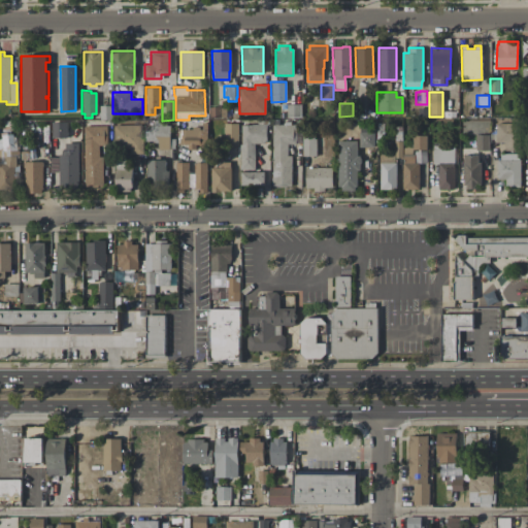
[(287,104),(300,104),(300,117),(287,117),(287,104)]
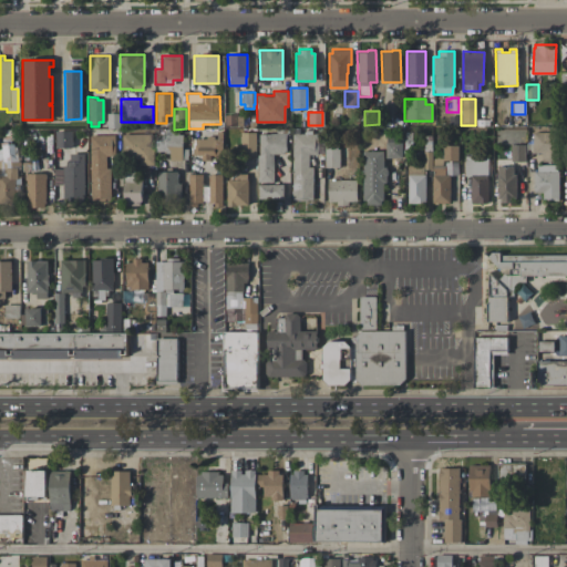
[(106,129),(106,113),(120,113),(120,129),(106,129)]
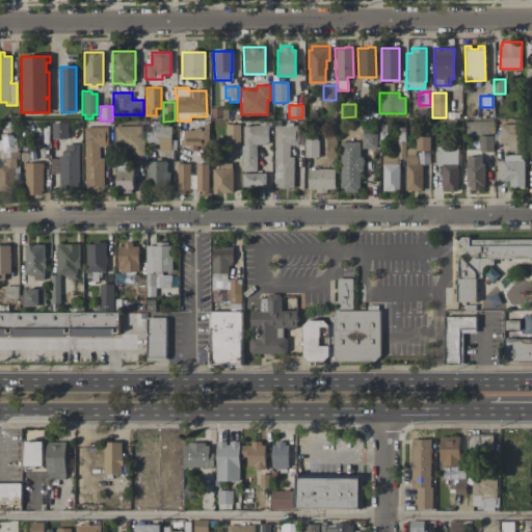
[(211,120),(211,108),(221,107),(222,108),(228,108),(228,118),(211,120)]
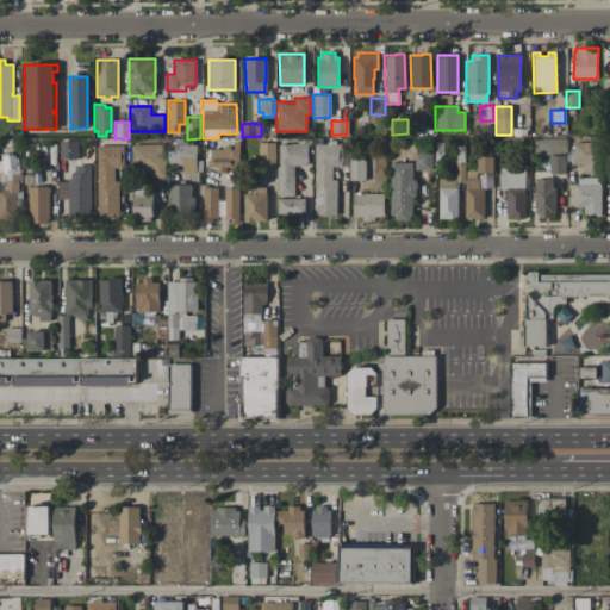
[(76,141),(76,159),(60,159),(60,141),(76,141)]
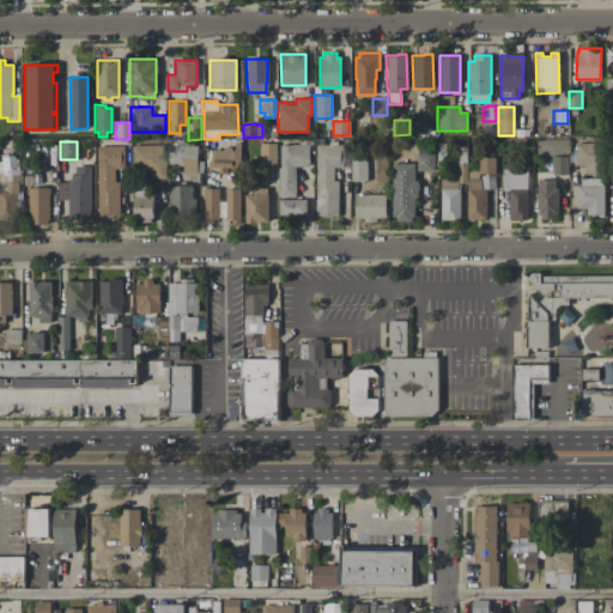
[(275,143),(275,168),(259,168),(259,143),(275,143)]
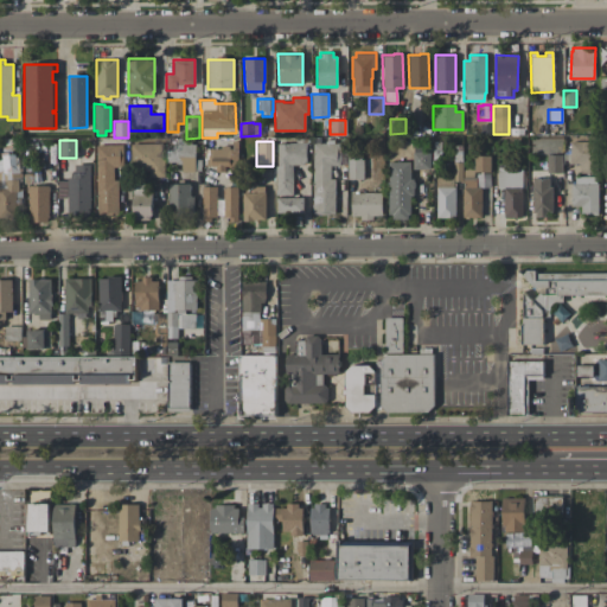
[(598,141),(598,173),(580,173),(580,165),(570,165),(570,141),(598,141)]
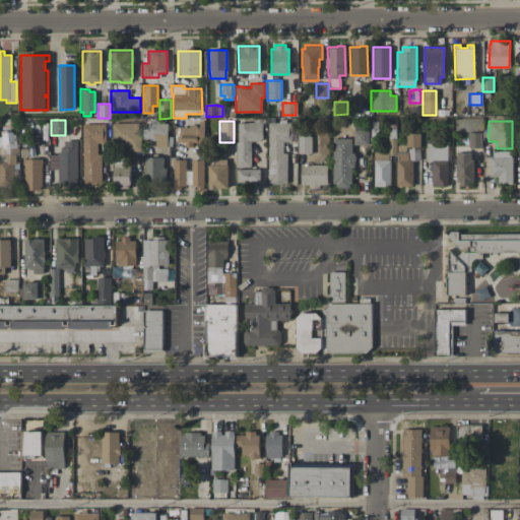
[(236,168),(236,142),(238,142),(238,123),(248,123),(248,122),(262,122),(262,139),(260,139),(260,141),(251,141),(251,168),(236,168)]
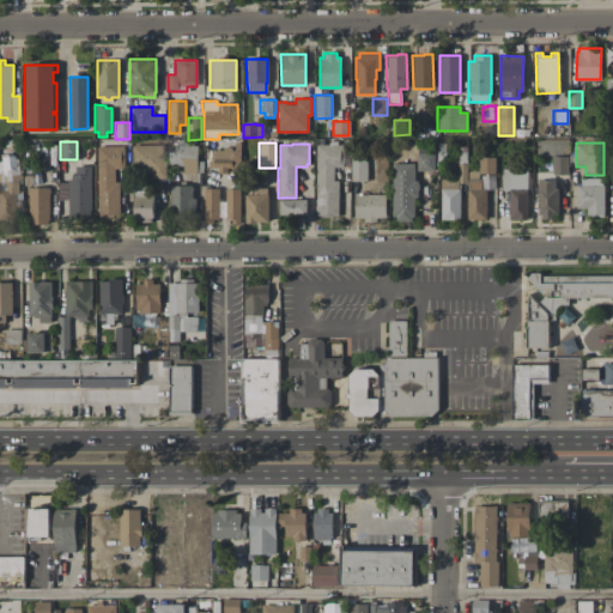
[(165,178),(149,178),(149,171),(139,171),(139,175),(132,175),(132,145),(162,145),(162,161),(165,161),(165,178)]
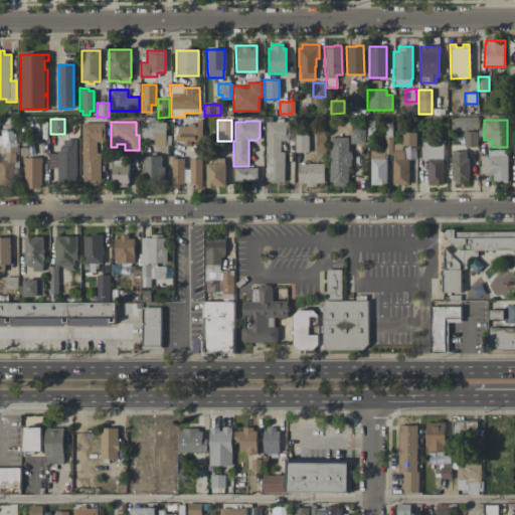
[(164,146),(153,146),(154,140),(149,140),(149,138),(140,137),(140,128),(147,128),(147,122),(165,122),(165,135),(170,136),(170,145),(164,145),(164,146)]
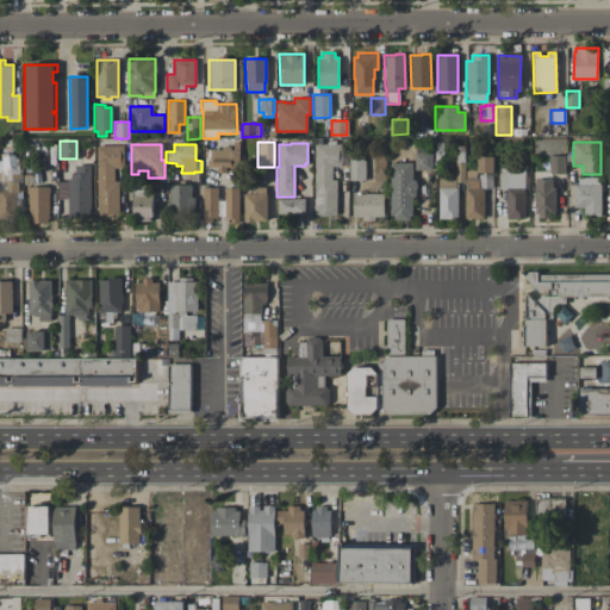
[(336,216),(313,216),(313,144),(342,144),(342,167),(331,167),(331,180),(336,180),(336,216)]
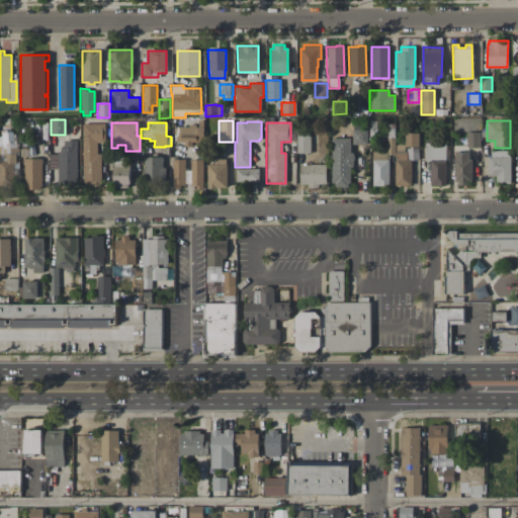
[(366,145),(352,145),(351,123),(365,122),(366,145)]
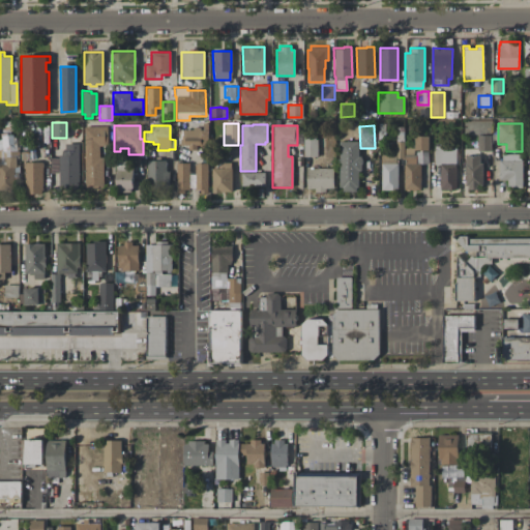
[(102,187),(84,188),(83,126),(107,126),(107,146),(98,146),(98,157),(102,157),(102,187)]
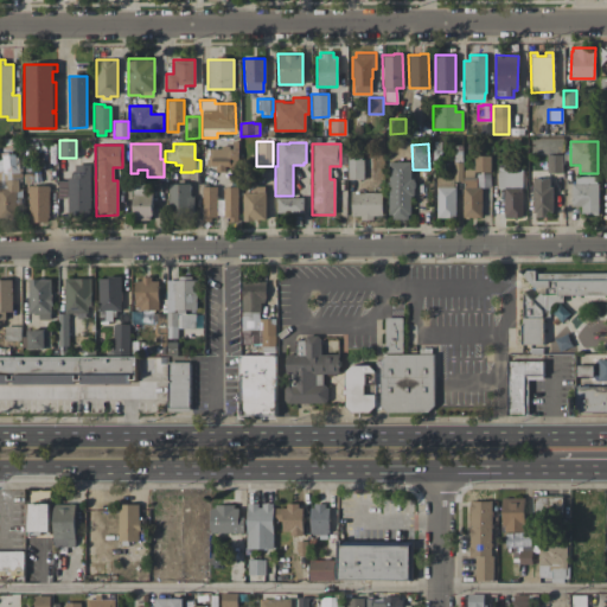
[(203,166),(203,148),(219,148),(219,146),(229,146),(229,148),(237,148),(237,166),(224,166),(224,172),(215,172),(215,166),(203,166)]
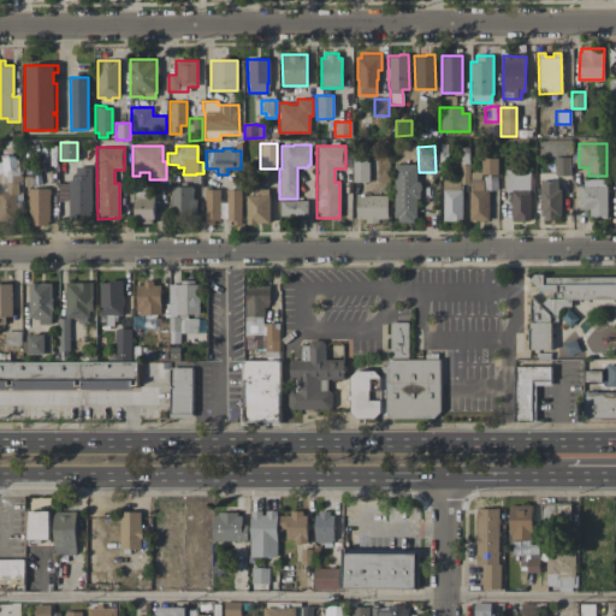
[(353,182),(353,154),(366,154),(366,161),(368,161),(368,166),(374,166),(374,182),(353,182)]
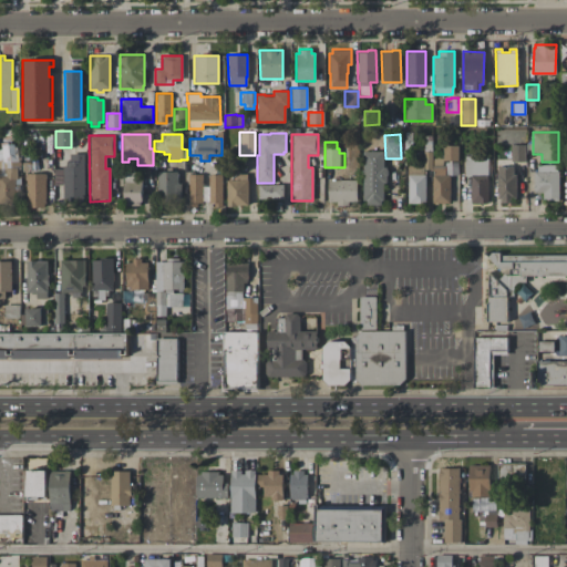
[(14,204),(0,204),(0,157),(1,157),(0,145),(12,143),(14,157),(19,157),(19,169),(17,169),(17,177),(19,177),(20,197),(14,197),(14,204)]
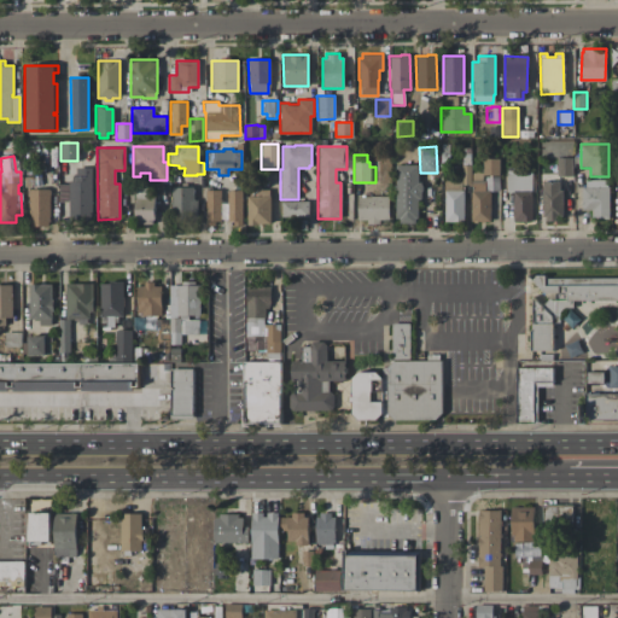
[(572,157),(572,176),(557,176),(557,157),(572,157)]
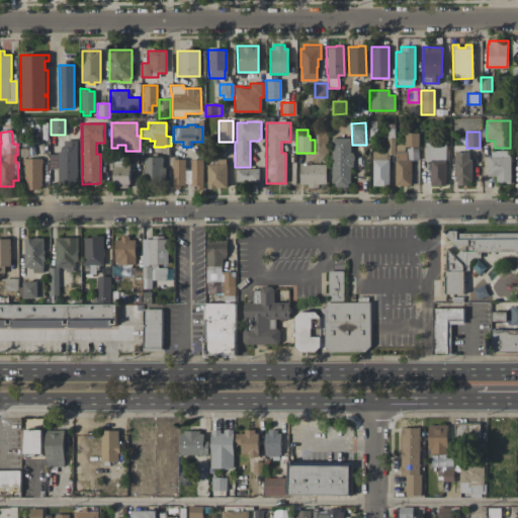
[(418,133),(418,147),(404,147),(404,133),(418,133)]
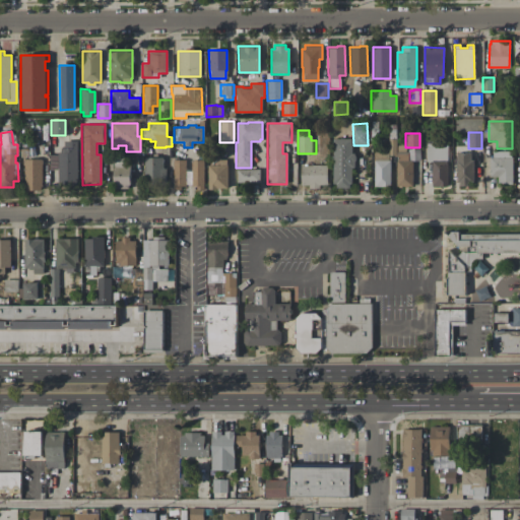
[(395,138),(396,154),(388,154),(388,138),(395,138)]
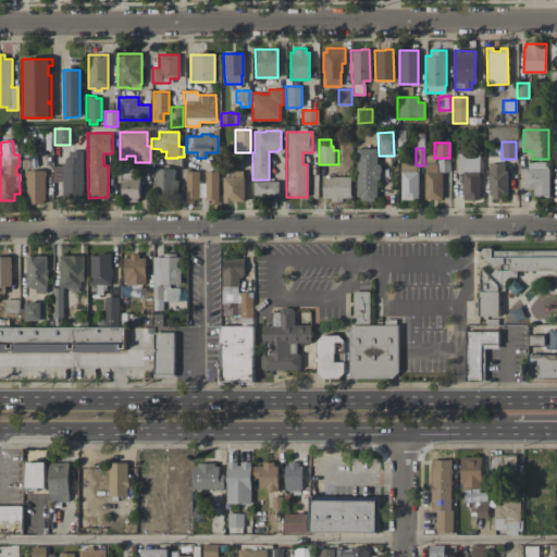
[(375,196),(373,196),(373,200),(359,200),(359,197),(356,197),(356,149),(375,149),(375,163),(379,163),(379,165),(380,168),(380,171),(379,173),(379,180),(375,180),(375,196)]
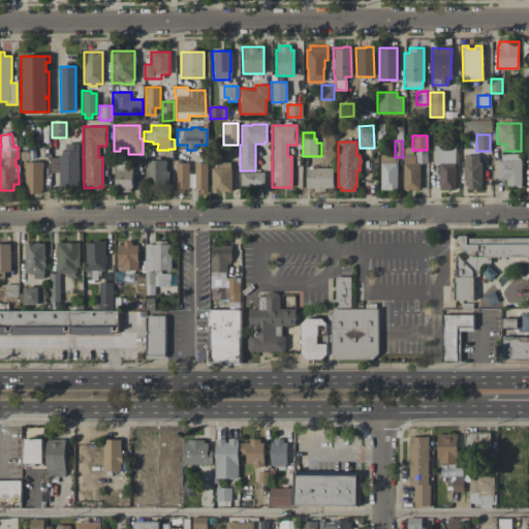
[(79,188),(58,189),(58,155),(61,155),(61,151),(64,151),(64,144),(78,143),(79,188)]
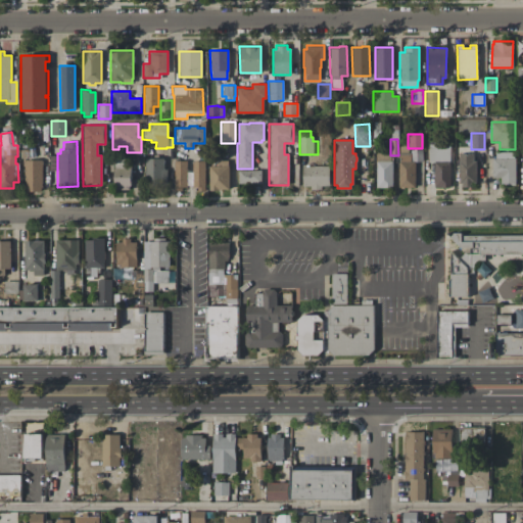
[(434,162),(428,162),(428,142),(435,142),(435,145),(449,145),(450,187),(434,187),(434,162)]
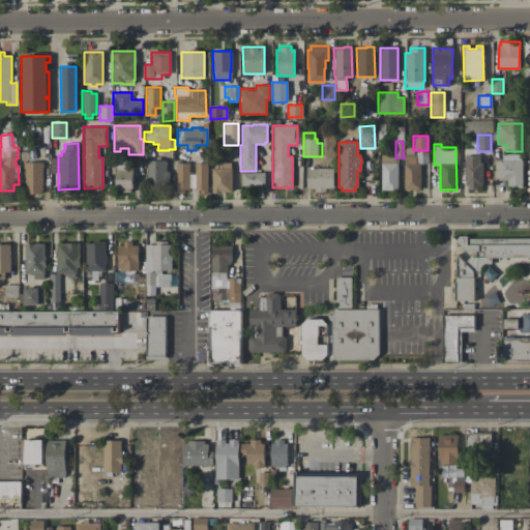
[(420,164),(420,189),(404,189),(404,155),(405,155),(405,148),(413,148),(413,154),(415,154),(416,164),(420,164)]
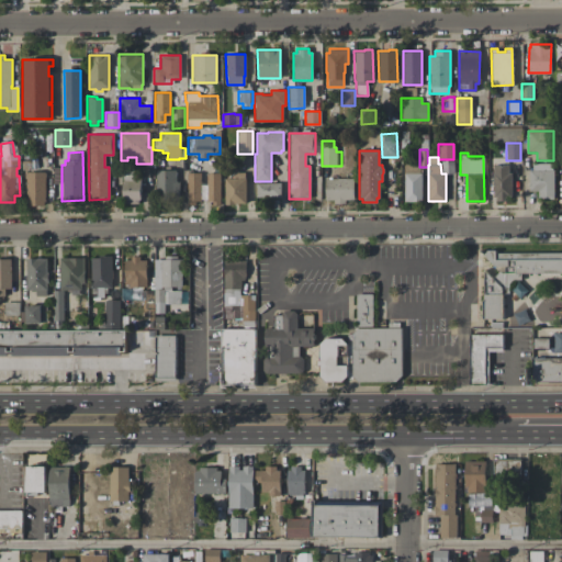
[(553,199),(538,199),(538,191),(528,191),(528,170),(532,170),(532,163),(552,163),(552,170),(553,170),(553,199)]
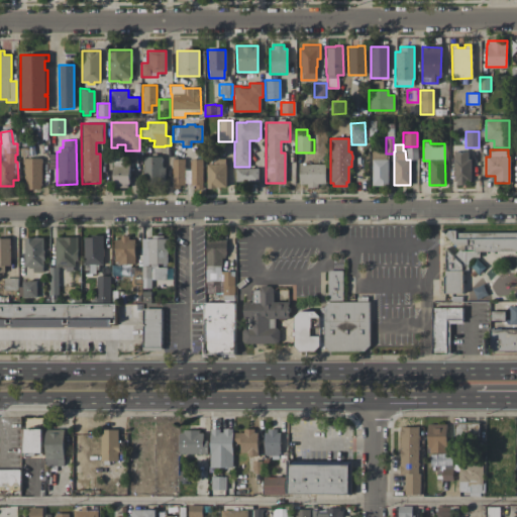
[(372,185),(372,151),(386,151),(386,159),(388,159),(388,185),(372,185)]
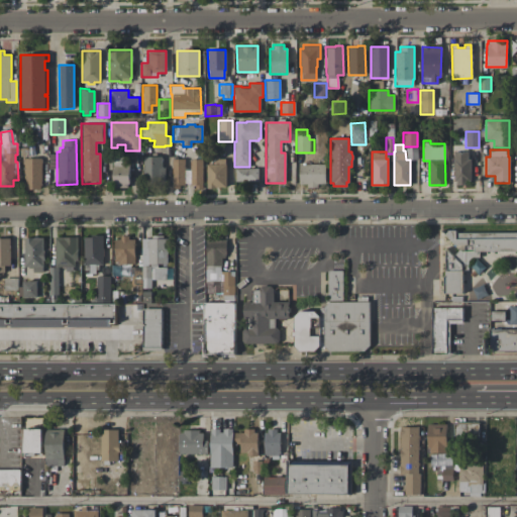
[(468,151),(468,159),(471,159),(471,181),(469,181),(469,185),(455,185),(455,181),(453,181),(452,151),(468,151)]
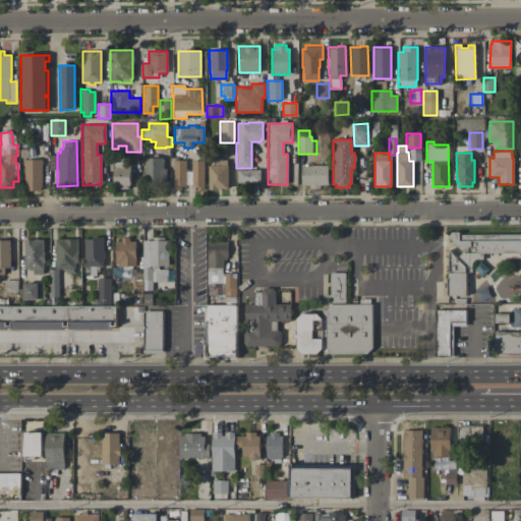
[(129,161),(129,185),(128,185),(128,189),(113,189),(113,158),(123,158),(123,161),(129,161)]
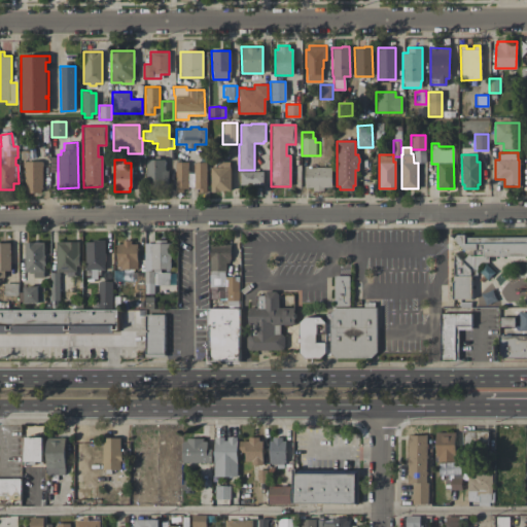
[(145,186),(145,160),(164,160),(164,170),(168,170),(168,186),(145,186)]
